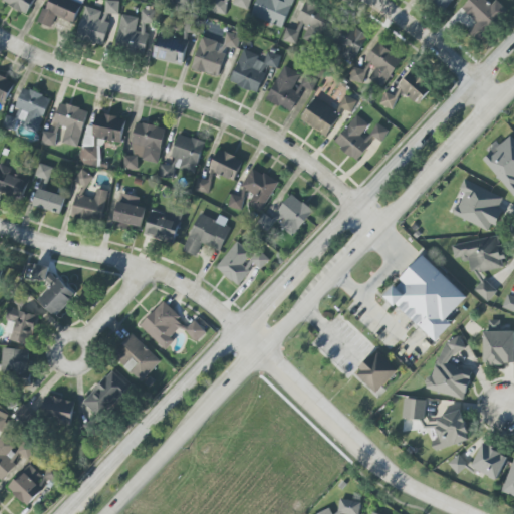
[(6,0),(4,5),(29,15),(34,0),(6,0)]
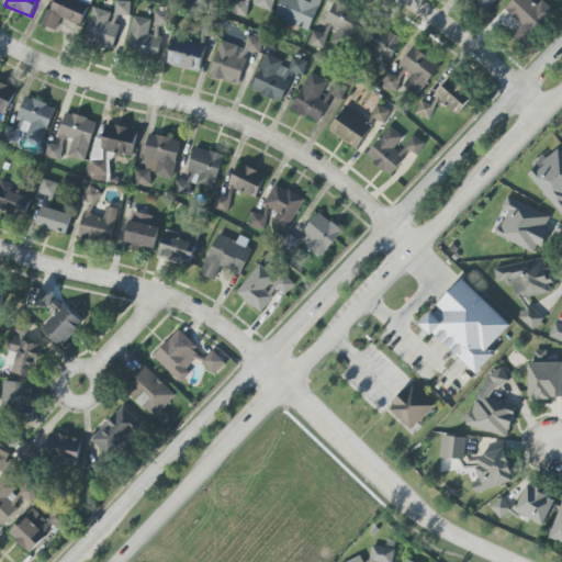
[(68,0),(52,0),(42,25),(55,31),(60,18),(80,26),(88,9),(68,0)]
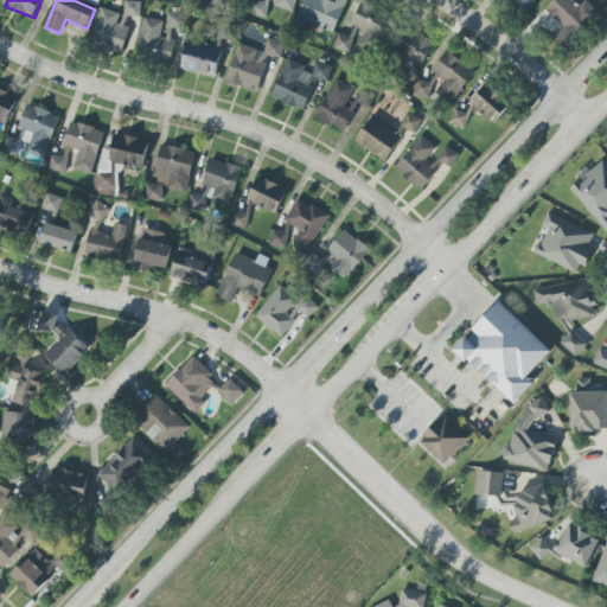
[(122,53),(129,26),(125,26),(127,18),(138,20),(141,5),(125,0),(121,14),(100,8),(90,45),(122,53)]
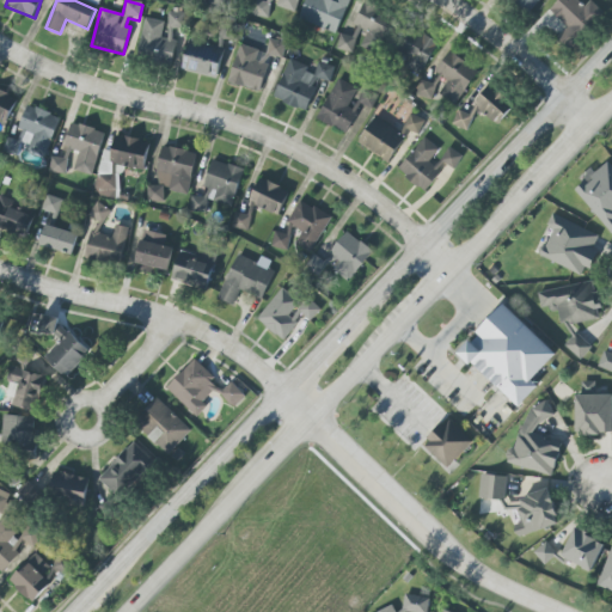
[(299,0),(265,0),(265,1),(262,0),(258,0),(254,16),(269,19),(273,6),(297,13),(299,0)]
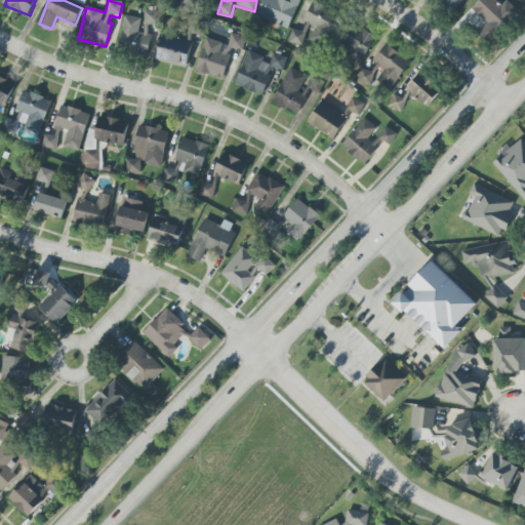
[(263,0),(256,15),(288,30),(300,0),(263,0)]
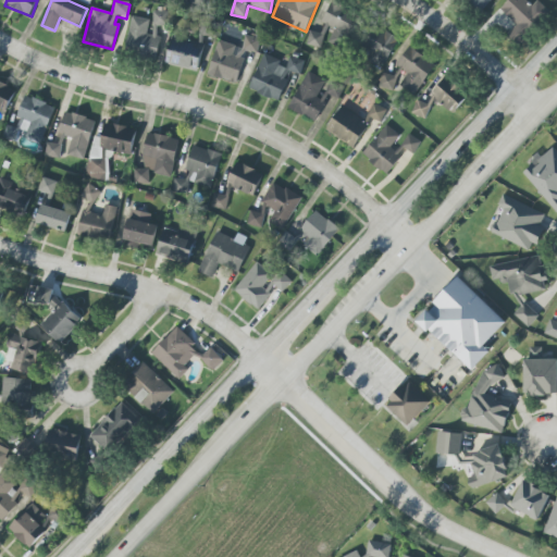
[(320,49),(327,27),(333,29),(329,44),(343,49),(347,36),(355,38),(363,14),(324,0),(323,0),(313,28),(310,27),(305,44),(320,49)]
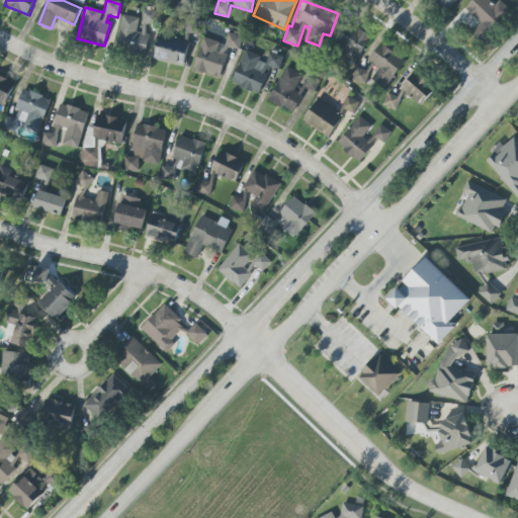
[(436,0),(436,1),(446,11),(456,0),(436,0)]
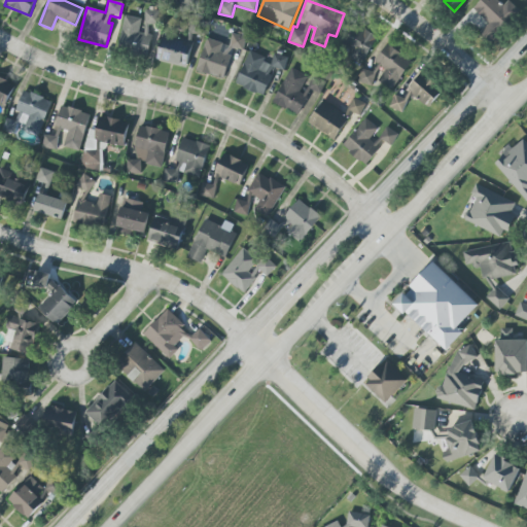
[(481,0),(473,8),(489,25),(481,33),(490,43),(521,13),(508,1),(503,6),(496,0),(481,0)]
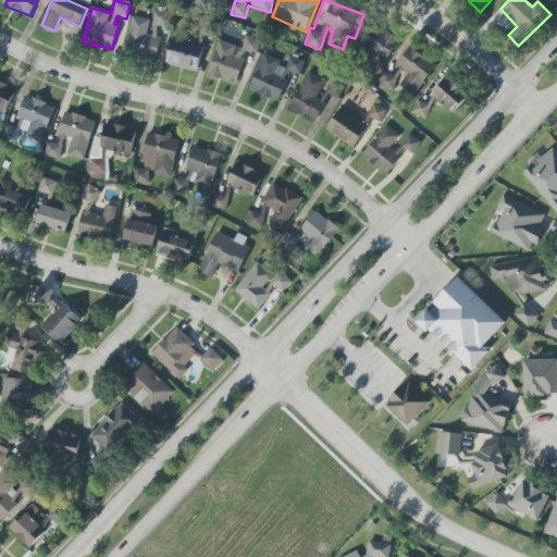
[(132,16),(125,53),(156,59),(161,26),(166,27),(169,13),(156,11),(151,35),(147,34),(149,20),(132,16)]
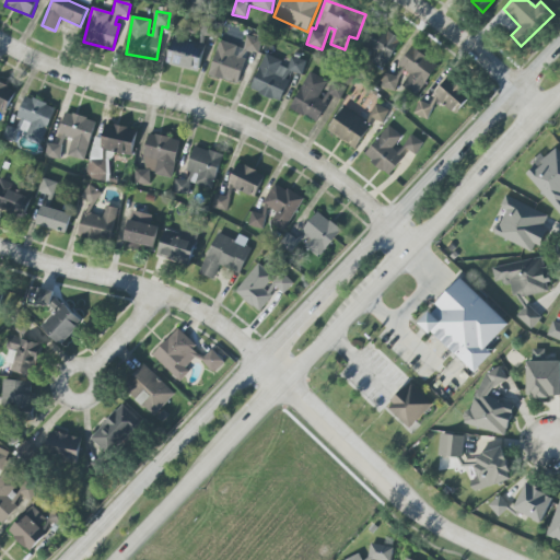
[(375,27),(361,54),(385,67),(399,39),(375,27)]
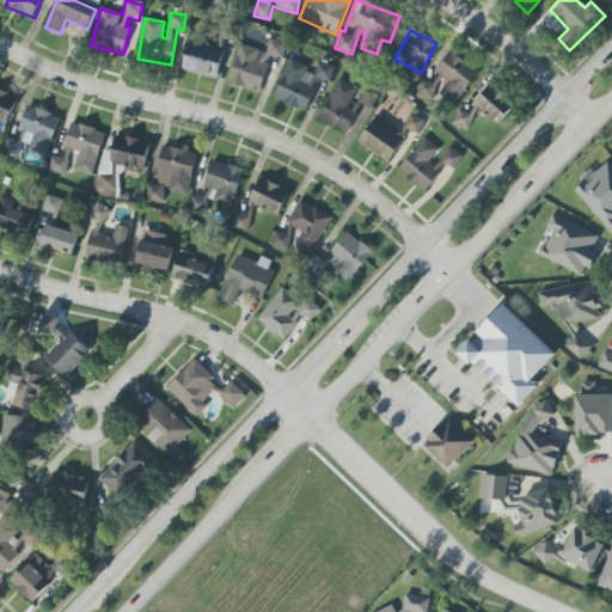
[(238,46),(230,86),(263,92),(269,56),(283,59),(286,43),(269,40),(267,51),(238,46)]
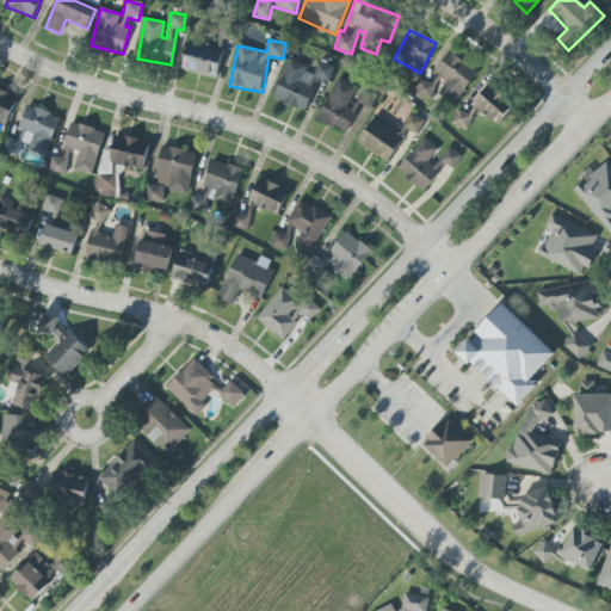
[(224,50),(189,41),(181,71),(217,79),(224,50)]
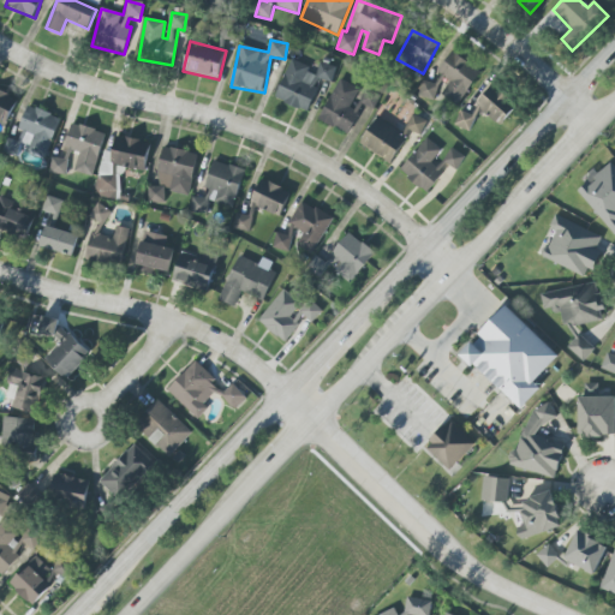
[(481,71),(452,52),(430,83),(427,81),(418,93),(434,102),(439,95),(457,107),(481,71)]
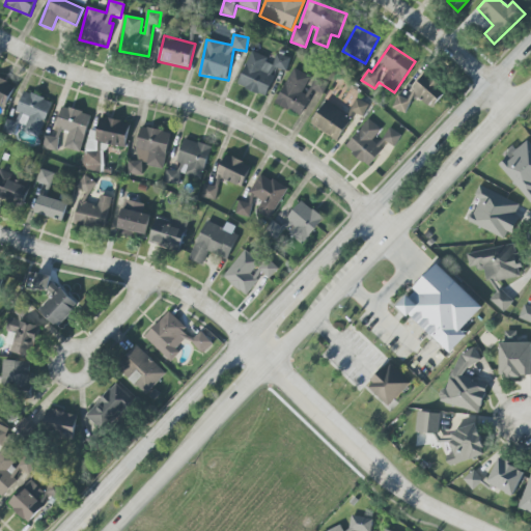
[(236,85),(266,98),(274,77),(272,76),(275,67),(285,72),(290,59),(277,54),(273,62),(251,52),(236,85)]
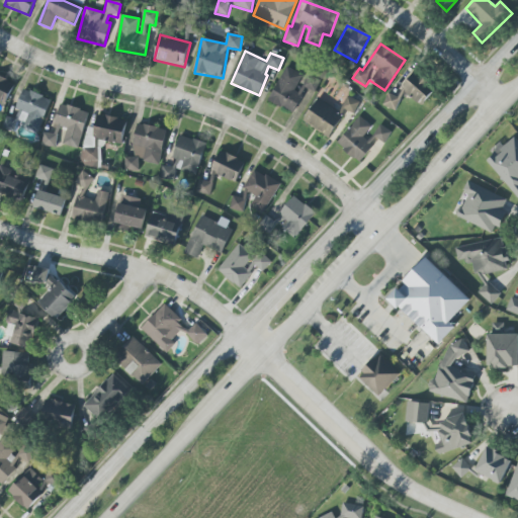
[(268,100),(293,113),(307,88),(315,92),(321,80),(307,73),(305,76),(285,67),(268,100)]
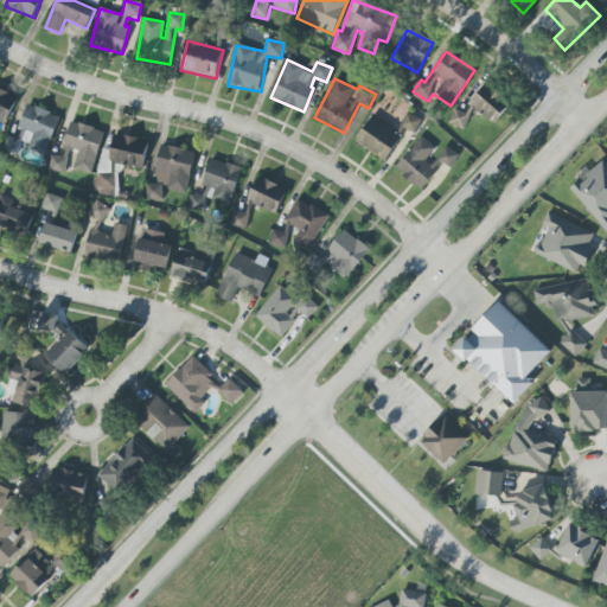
[(464,131),(472,112),(498,123),(509,98),(478,84),(465,114),(454,109),(448,123),(464,131)]
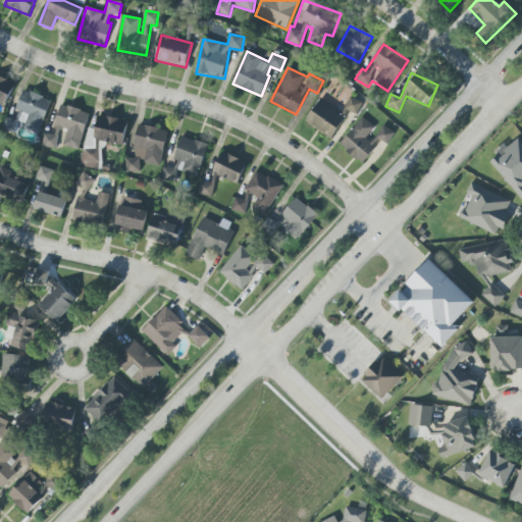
[(0,104),(4,106),(14,84),(0,76),(0,104)]
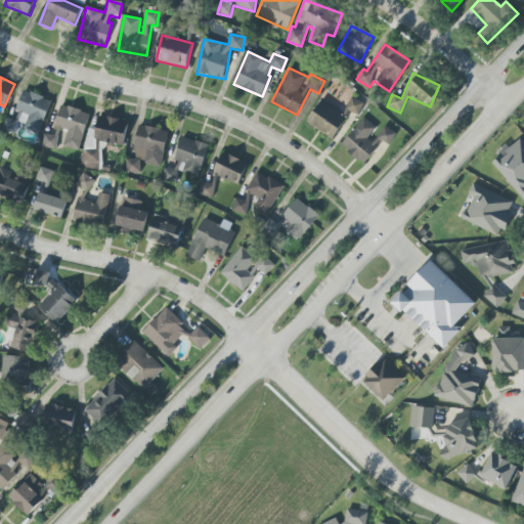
[(40,133),(51,100),(23,90),(15,112),(18,113),(16,121),(5,118),(1,130),(14,134),(17,125),(40,133)]
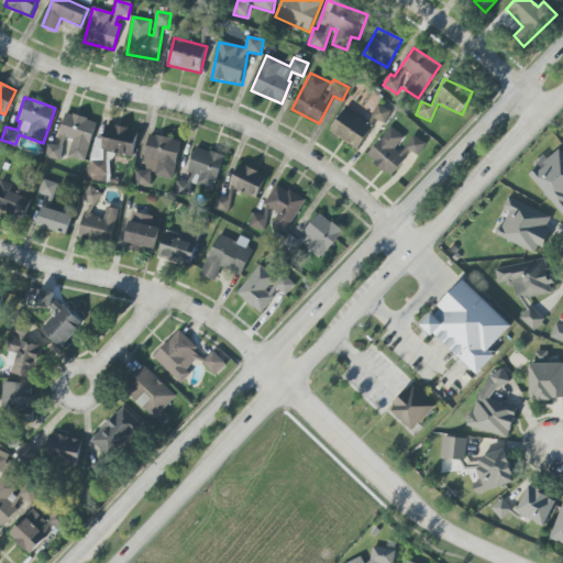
[(384,124),(390,112),(378,105),(371,117),(384,124)]
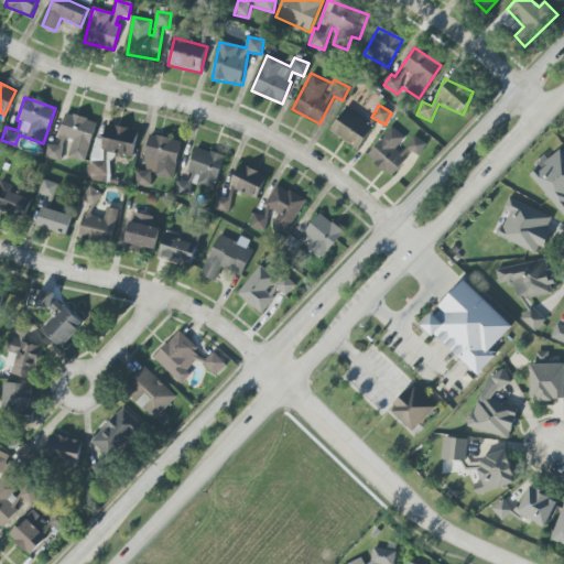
[(373,126),(345,108),(329,132),(358,150),(373,126)]
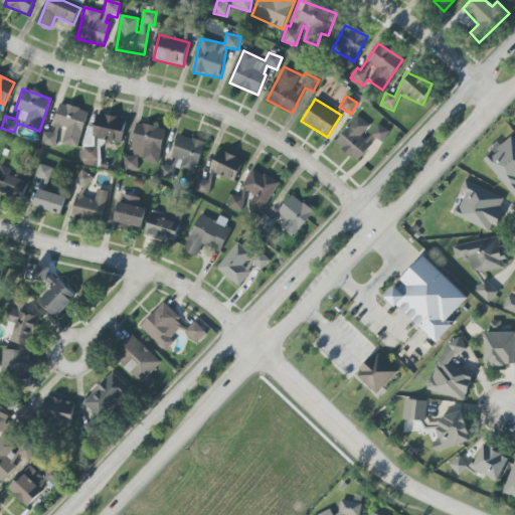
[(78,148),(89,112),(59,104),(51,133),(45,131),(41,144),(54,148),(60,128),(66,130),(62,144),(78,148)]
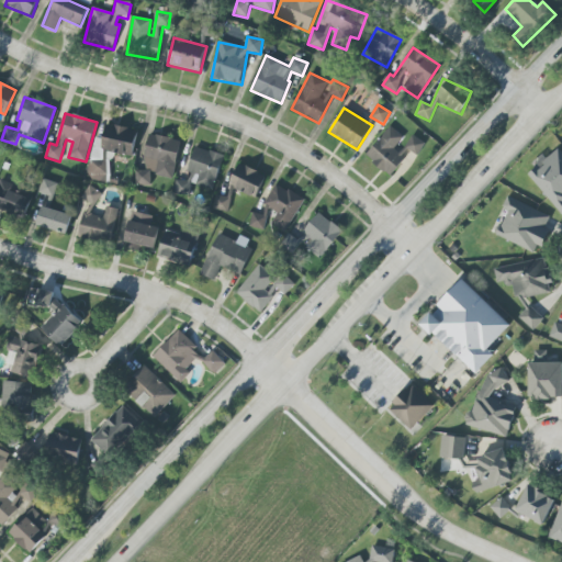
[(102,152),(133,156),(137,130),(107,124),(102,152)]
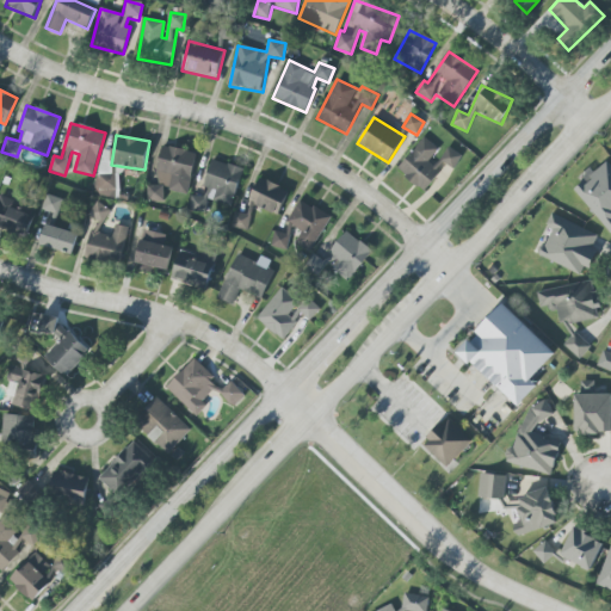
[(462,156),(449,147),(434,167),(429,162),(438,148),(423,137),(397,172),(425,192),(445,164),(452,170),(462,156)]
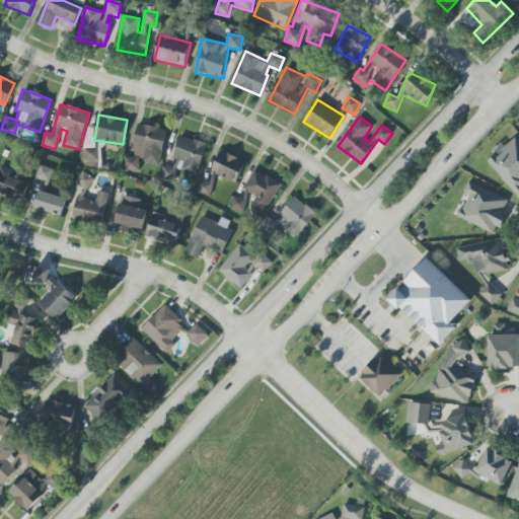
[(139,171),(139,162),(162,163),(164,128),(136,126),(134,158),(126,157),(125,170),(139,171)]
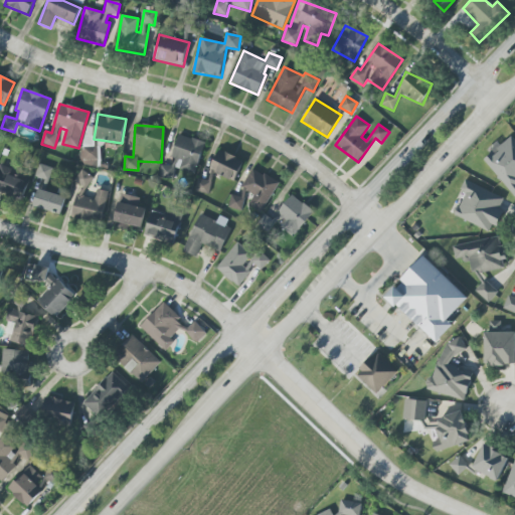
[(204,142),(178,136),(171,167),(162,165),(160,176),(172,179),(175,168),(196,173),(204,142)]
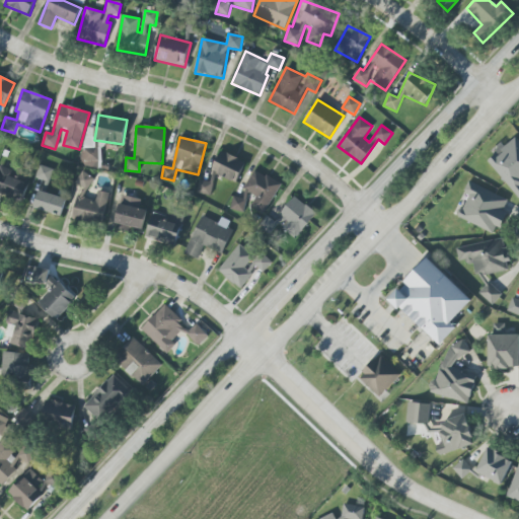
[(83,167),(99,167),(98,138),(82,139),(83,167)]
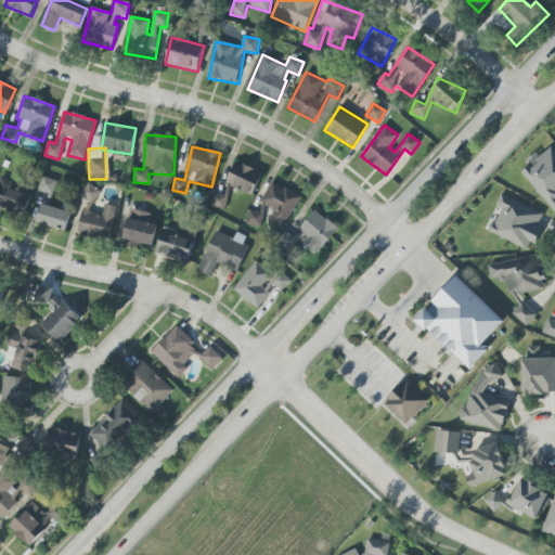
[(554,152),(550,147),(520,173),(554,210),(554,152)]
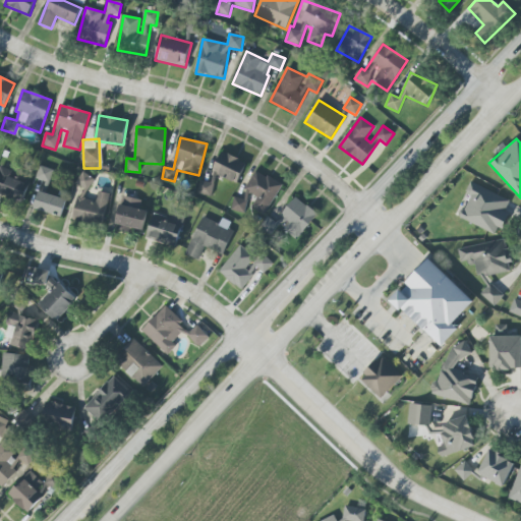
[(246,162),(221,152),(213,173),(237,183),(246,162)]
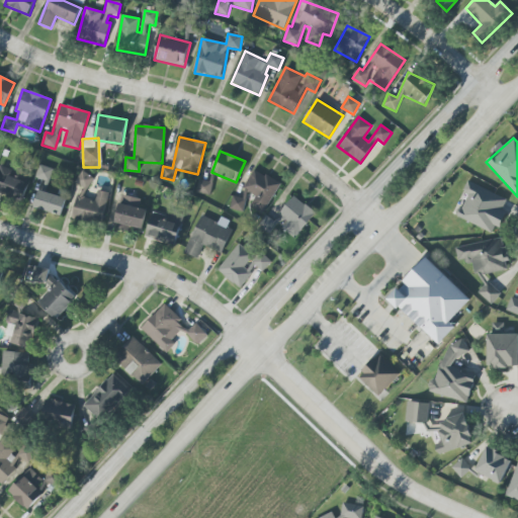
[(49,183),(53,170),(39,165),(35,179),(49,183)]
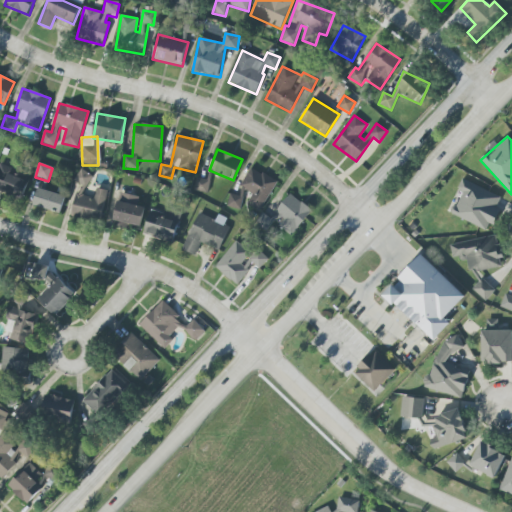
[(10,174),(12,168),(1,164),(0,166),(0,191),(23,199),(29,181),(10,174)]
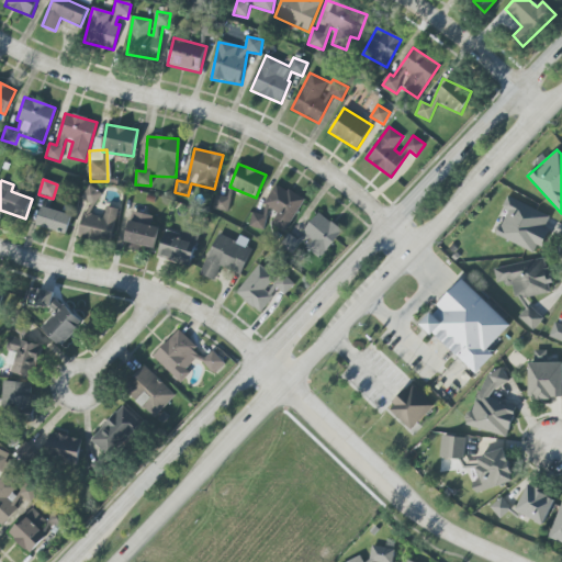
[(288,233),(303,198),(274,184),(265,206),(278,213),(271,225),(288,233)]
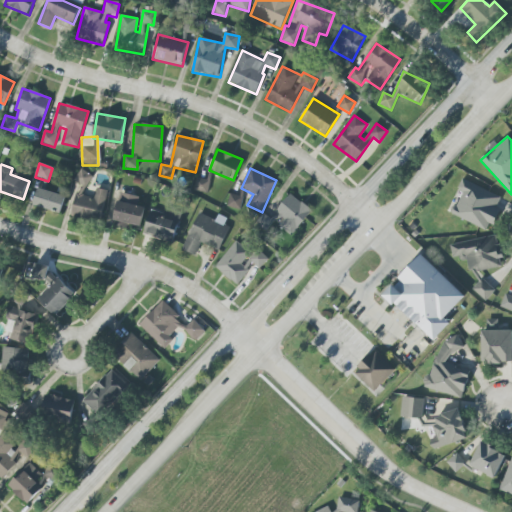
[(92,175),(80,170),(75,182),(87,187),(92,175)]
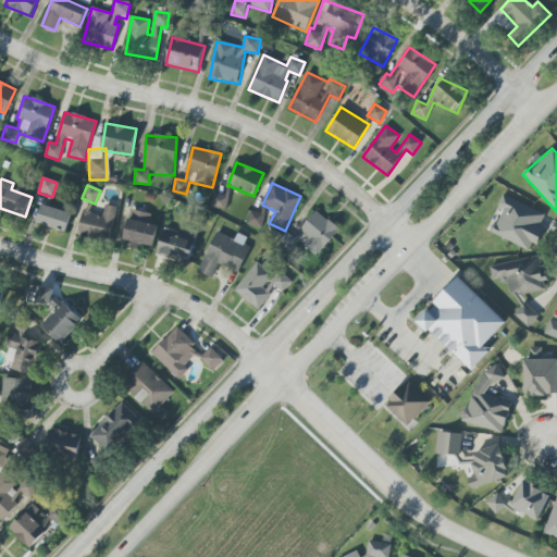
[(229,199),(214,194),(210,206),(225,211),(229,199)]
